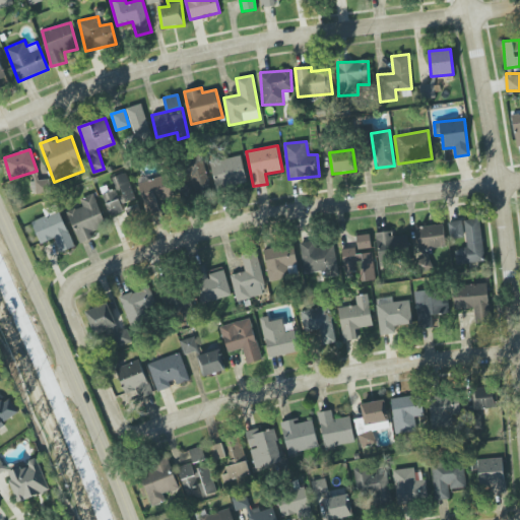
[(210,160),(215,190),(247,184),(241,154),(210,160)]
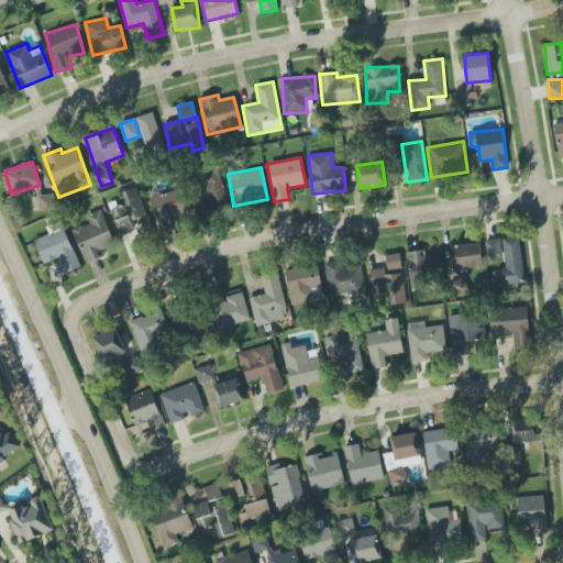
[(200,174),(211,211),(229,206),(218,168),(200,174)]
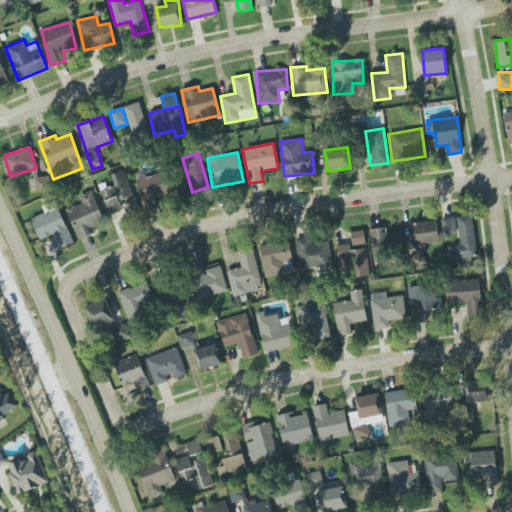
[(123,209),(126,216),(138,211),(124,170),(109,175),(113,187),(100,191),(109,214),(123,209)]
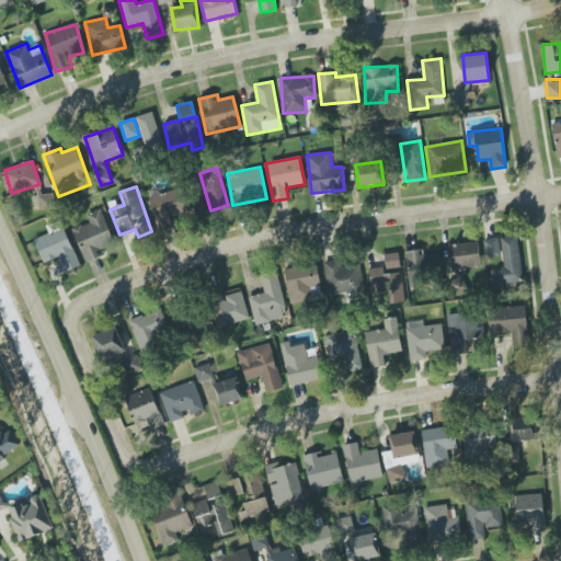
[(189,213),(182,189),(149,197),(158,231),(176,227),(174,216),(189,213)]
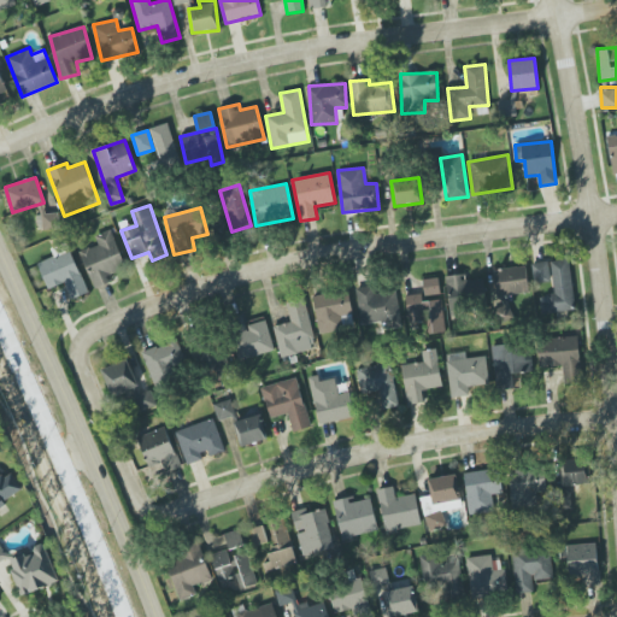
[(127,268),(111,230),(94,236),(98,245),(80,252),(94,288),(110,283),(107,276),(127,268)]
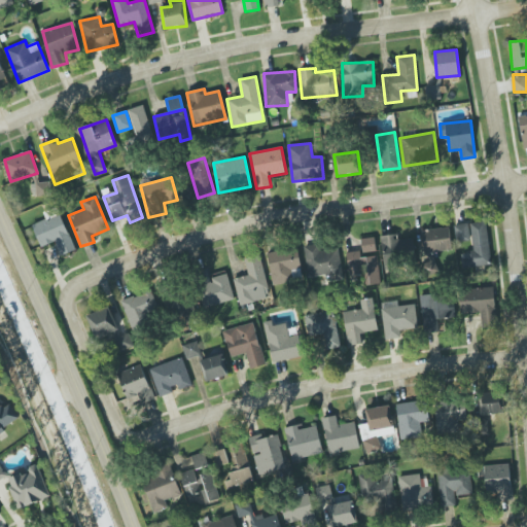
[(32,225),(41,248),(54,242),(60,256),(75,249),(61,214),(32,225)]
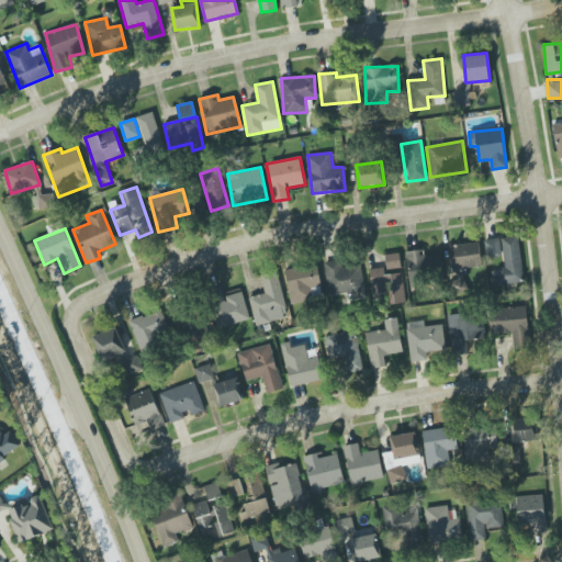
[(495,285),(525,282),(518,236),(501,238),(505,268),(492,270),(495,285)]
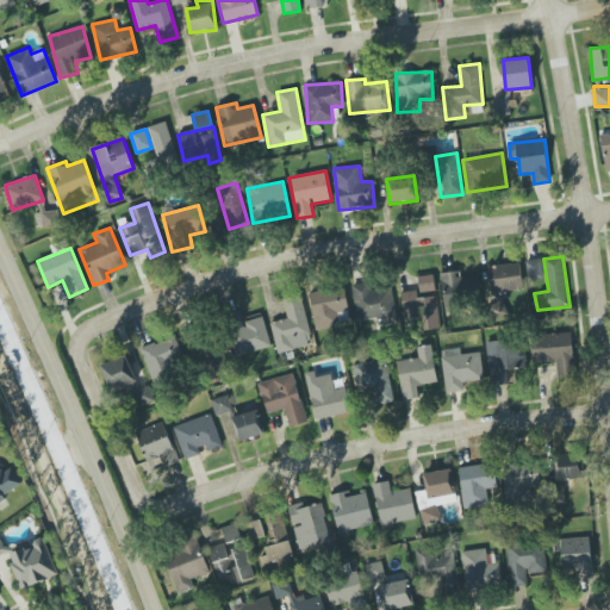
[(543,279),(542,260),(527,260),(527,279),(543,279)]
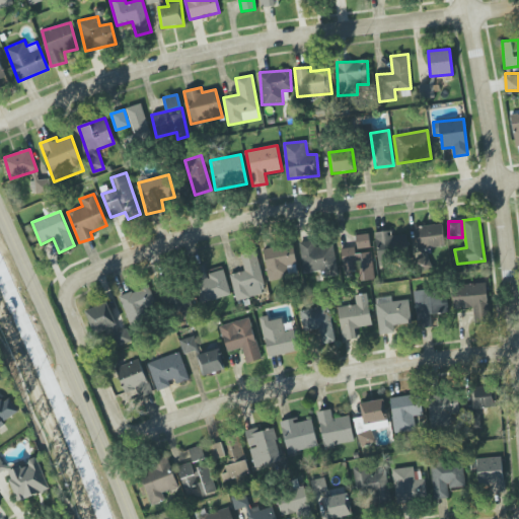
[(442,224),(415,227),(417,248),(444,246),(442,224)]
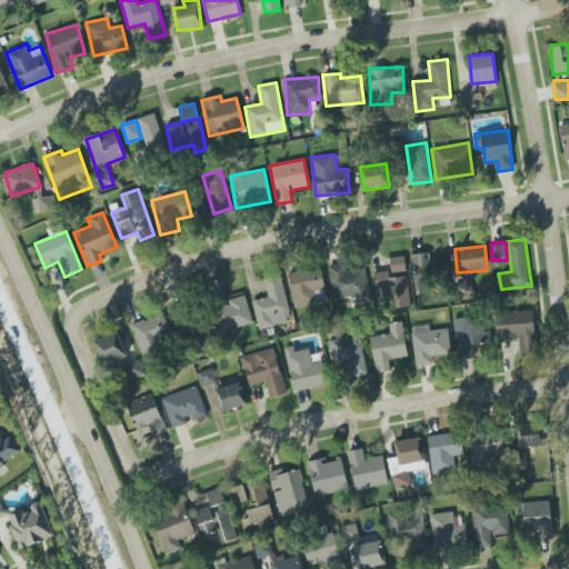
[(411,255),(413,285),(448,282),(447,257),(430,258),(429,253),(411,255)]
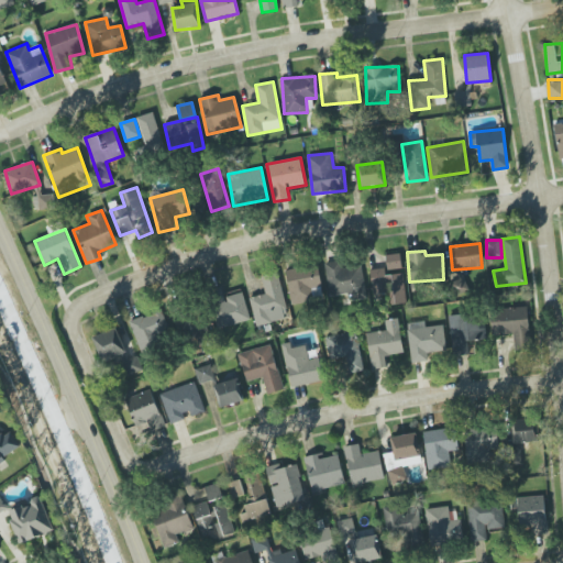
[(401,268),(399,254),(385,255),(387,271),(401,268)]
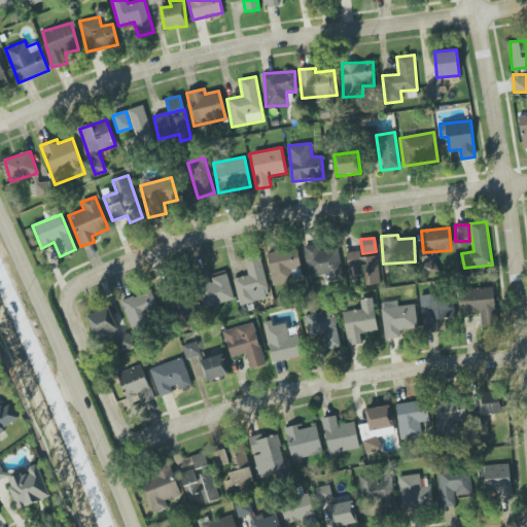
[(339,248),(320,250),(319,244),(305,246),(308,280),(342,276),(339,248)]
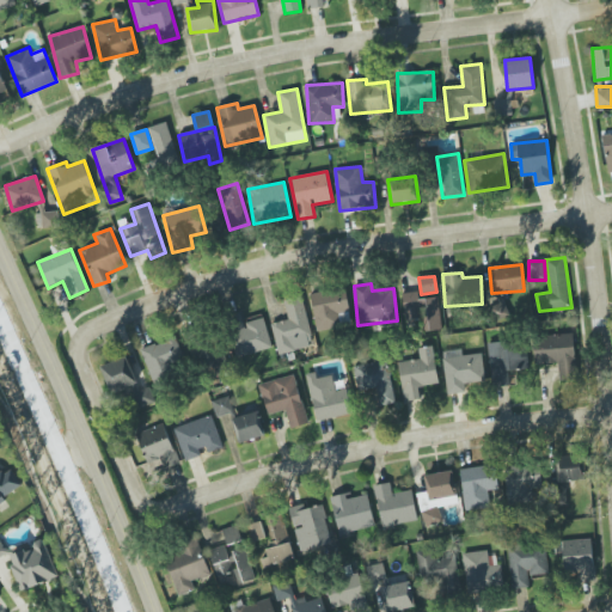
[(311,294),(317,330),(352,325),(346,289),(311,294)]
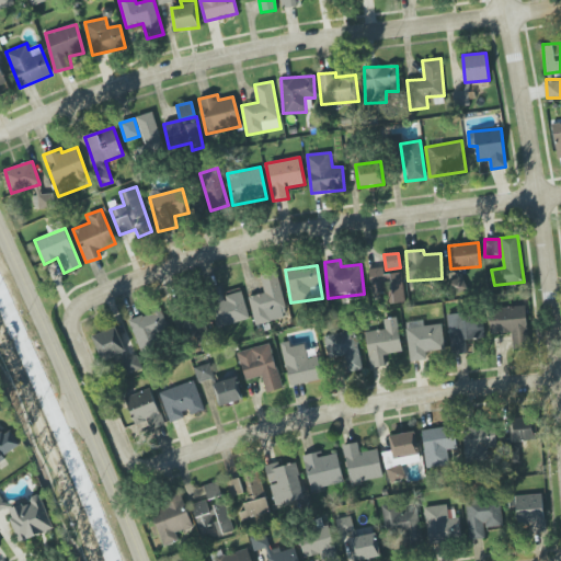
[(370,294),(389,293),(389,304),(404,302),(402,273),(384,274),(384,267),(369,268),(370,294)]
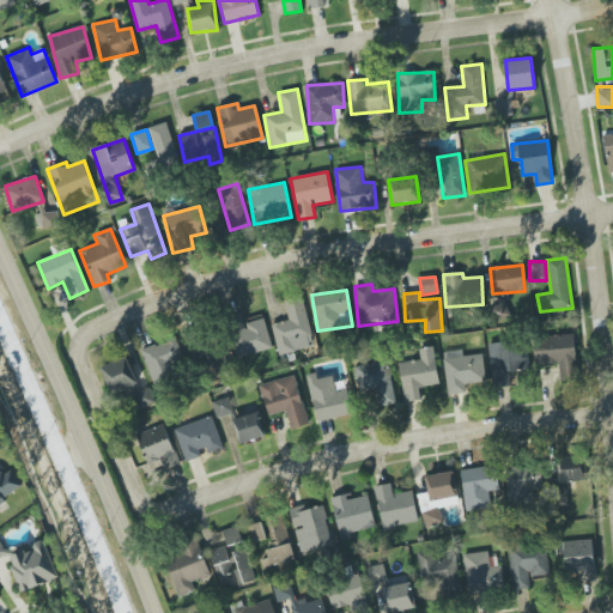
[(271,325),(279,356),(314,346),(301,297),(284,302),(289,320),(271,325)]
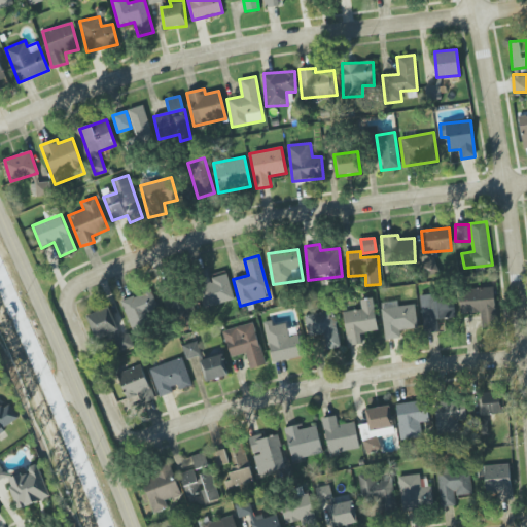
[(205,308),(235,299),(226,272),(197,281),(205,308)]
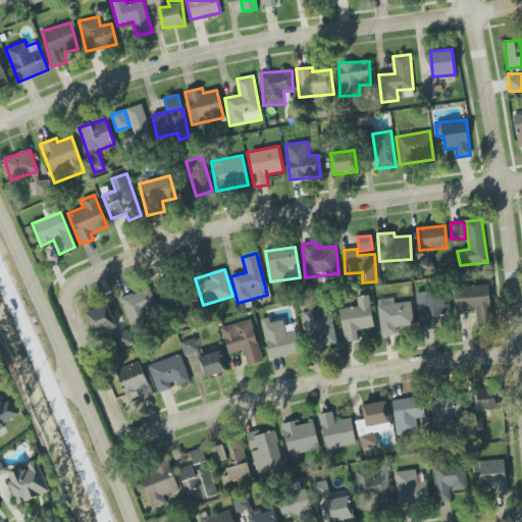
[(477,323),(491,323),(489,284),(456,286),(457,311),(476,310),(477,323)]
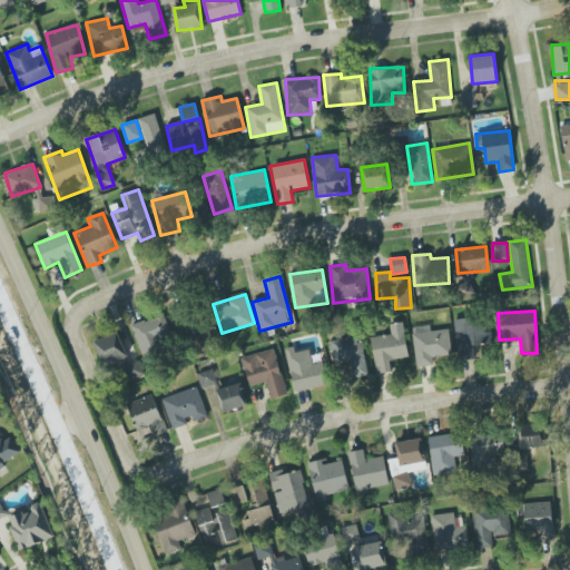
[(131,328),(144,356),(175,342),(163,314),(131,328)]
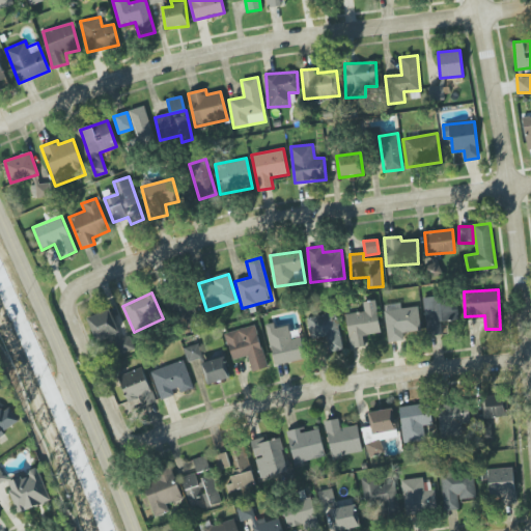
[(427,336),(442,334),(441,322),(458,319),(455,295),(422,299),(427,336)]
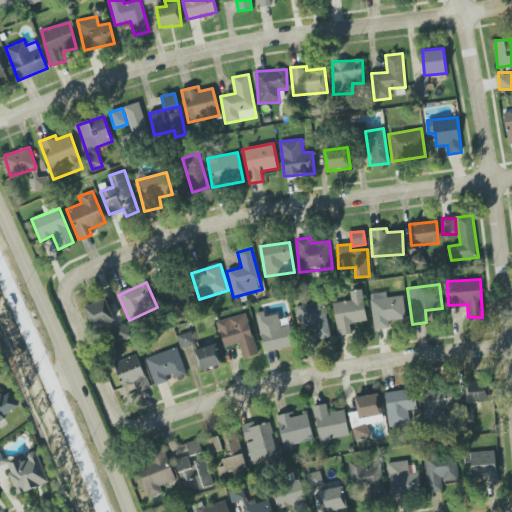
[(367,321),(362,289),(350,291),(351,300),(333,303),(338,335),(352,334),(350,323),(367,321)]
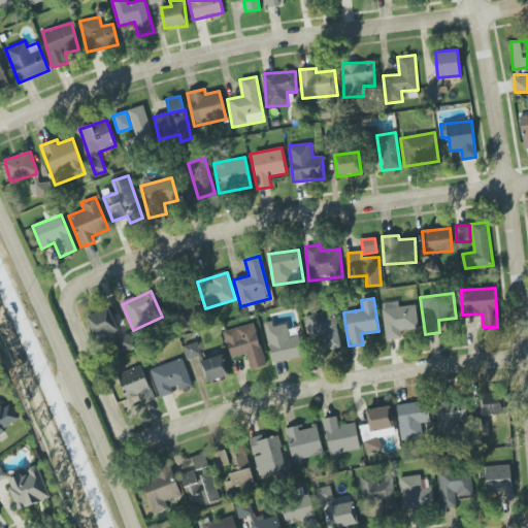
[(175,300),(175,319),(196,320),(196,301),(175,300)]
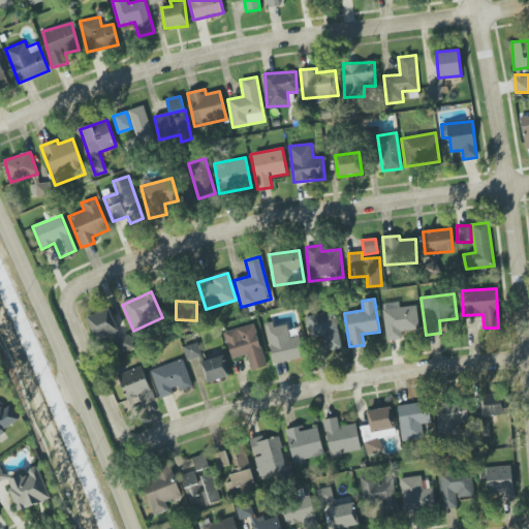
[(385,341),(403,339),(402,332),(419,330),(417,305),(400,307),(399,302),(382,304),(385,341)]
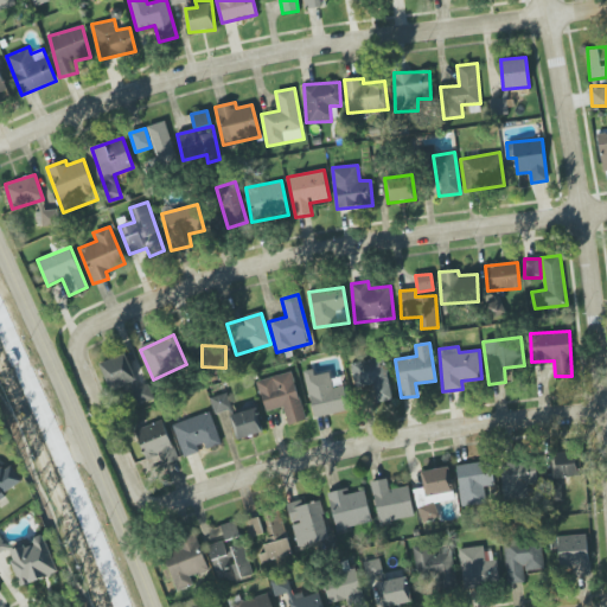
[(138,379),(126,353),(100,364),(112,391),(138,379)]
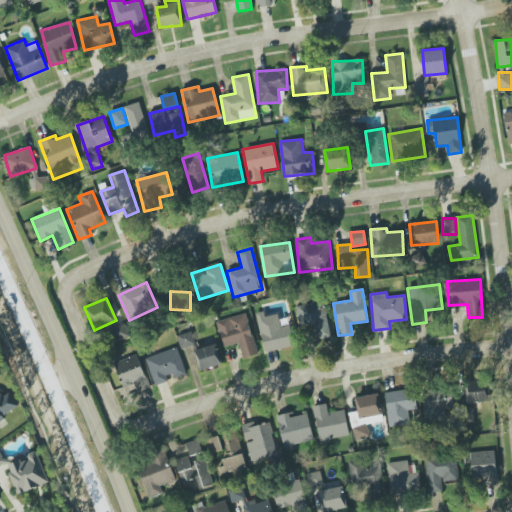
[(296,306),(300,327),(314,325),(317,340),(330,337),(324,301),(296,306)]
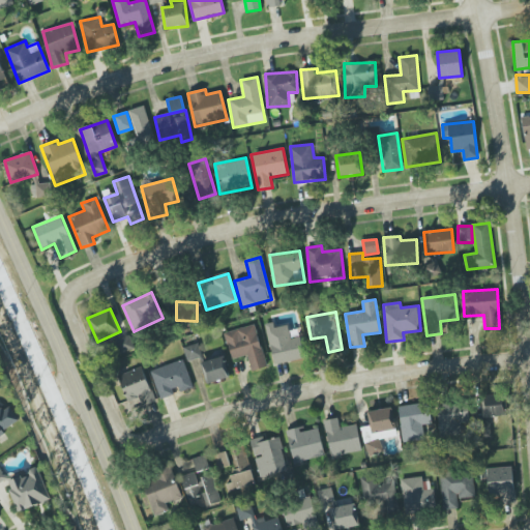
[(273,364),(304,358),(300,336),(291,339),(288,325),(274,328),(273,322),(265,324),(273,364)]
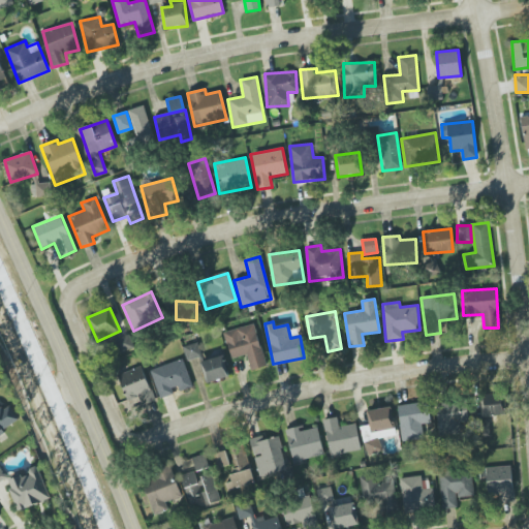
[(266,367),(255,323),(224,332),(230,359),(247,354),(251,371),(266,367)]
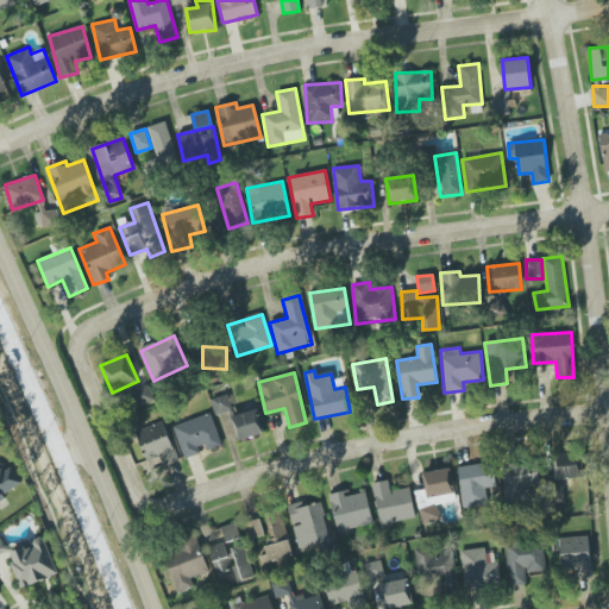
[(135,407),(155,402),(150,387),(130,391),(135,407)]
